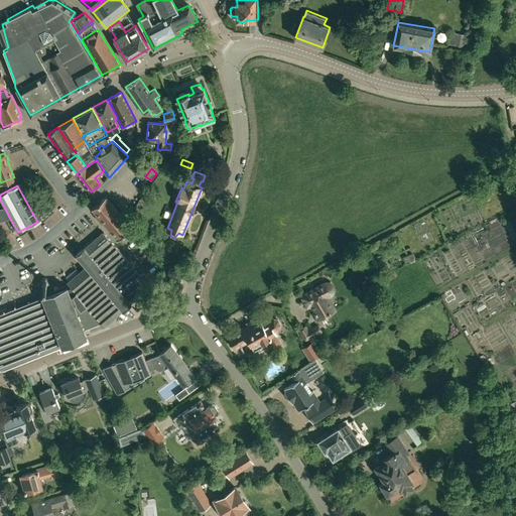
[(131,228),(113,206),(106,197),(91,209),(117,240),(131,228)]
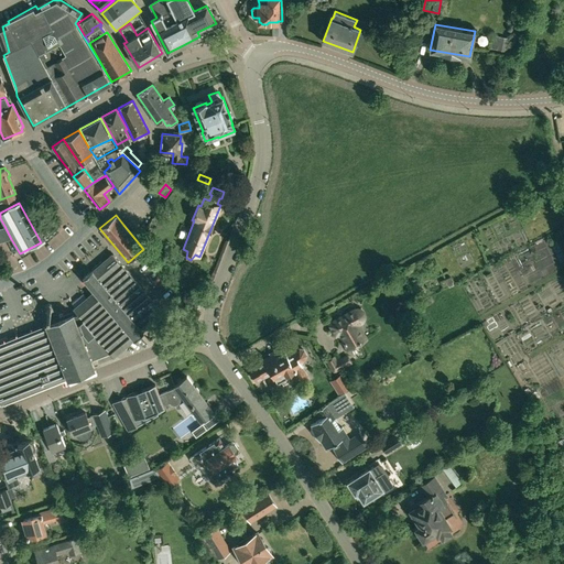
[(0,242),(11,239),(4,226),(0,226),(0,242)]
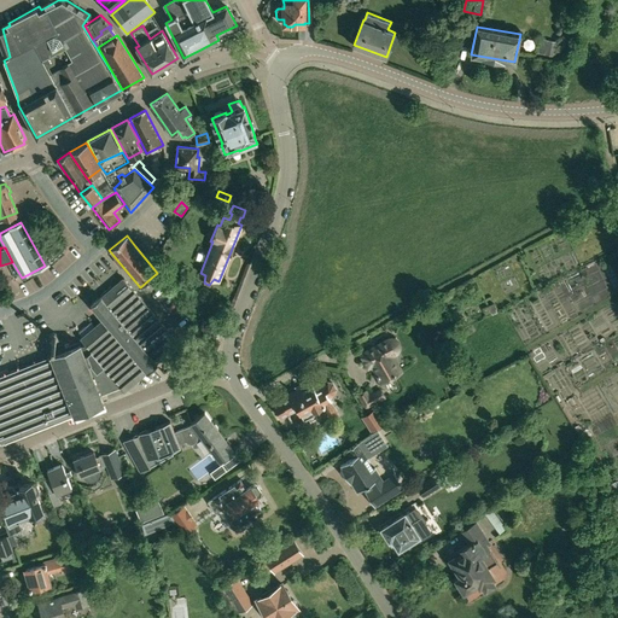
[(100,395),(121,386),(124,390),(146,371),(146,372),(157,363),(156,362),(178,343),(123,278),(100,297),(100,296),(89,305),(103,320),(80,338),(85,344),(81,344),(100,395)]
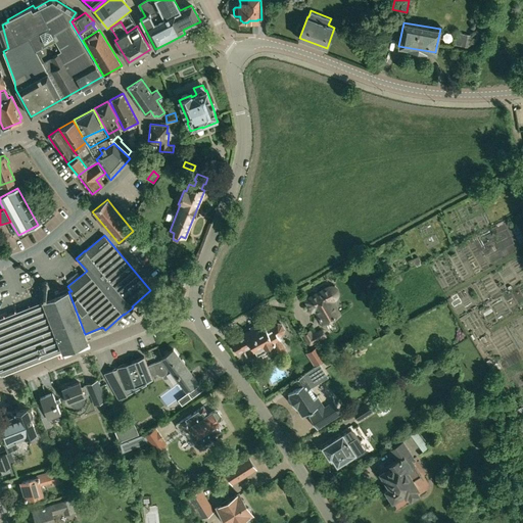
[(322,323),(339,314),(332,300),(338,296),(339,295),(339,293),(339,292),(339,290),(338,289),(337,287),(336,286),(334,285),(333,285),(332,285),(305,299),(312,312),(315,310),(322,323)]
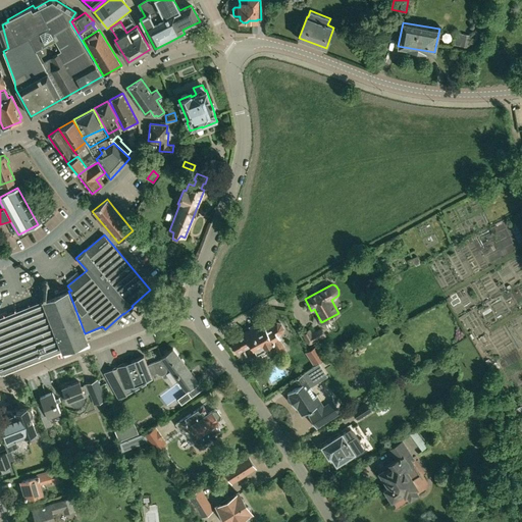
[(30,306),(49,355),(87,341),(66,288),(39,299),(41,301),(30,306)]
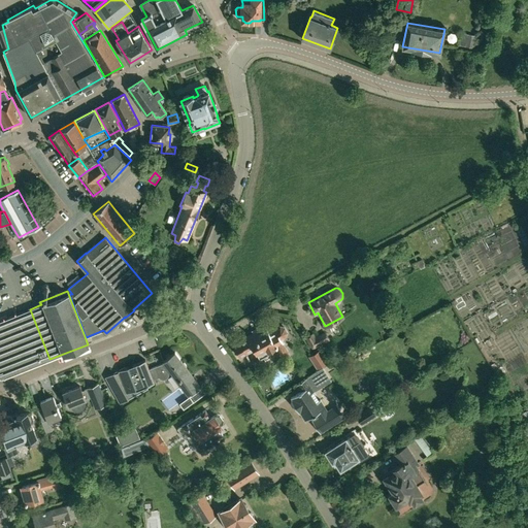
[(3,377),(4,377),(11,374),(50,359),(30,309),(0,321),(0,376),(0,377),(1,377),(2,377),(3,377)]
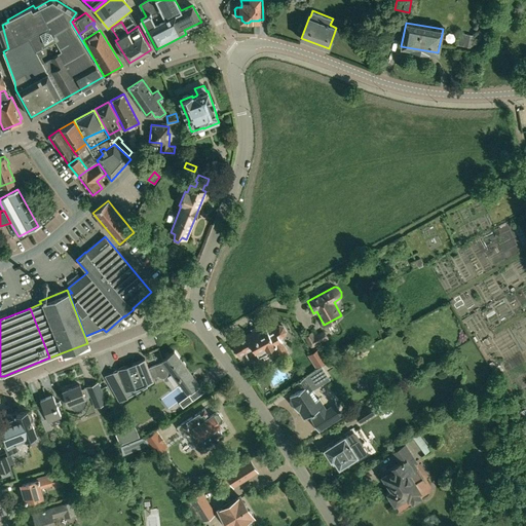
[(238,355),(246,351),(253,347),(257,355),(257,354),(259,358),(268,352),(267,349),(275,345),(282,357),(288,353),(282,343),(283,343),(279,338),(285,335),(286,331),(284,327),(278,326),(273,329),(272,327),(267,330),(265,326),(258,330),(256,328),(252,330),(253,332),(246,335),(247,336),(239,339),(239,341),(232,344),(238,355)]
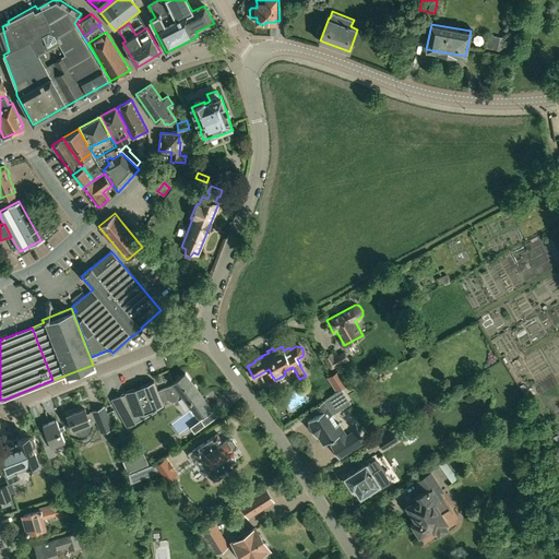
[(331,354),(323,357),(330,369),(347,359),(344,353),(333,358),(331,354)]
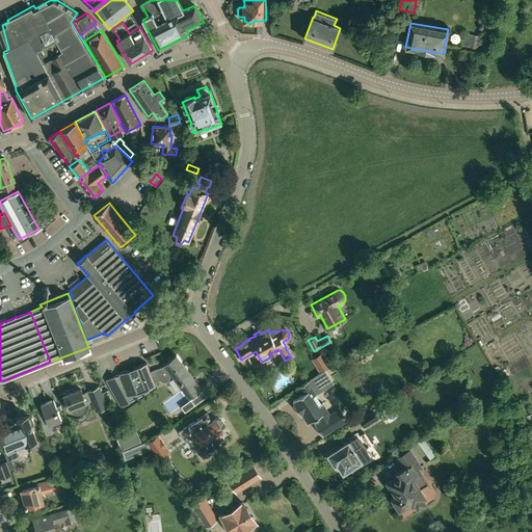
[(319,370),(330,363),(323,351),(312,358),(319,370)]
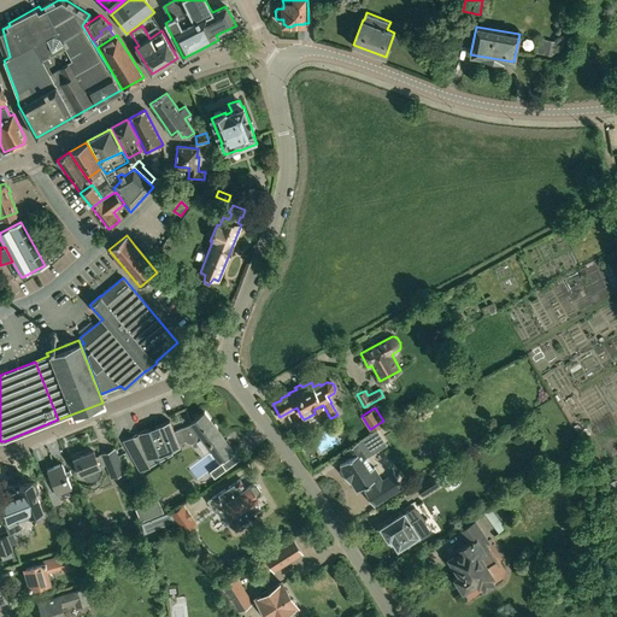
[(134,436),(123,442),(136,466),(139,474),(172,454),(171,450),(180,446),(178,442),(184,440),(187,442),(189,444),(192,444),(194,442),(197,440),(197,438),(198,435),(200,434),(219,460),(222,459),(223,462),(222,463),(227,469),(240,459),(235,452),(234,453),(233,451),(234,450),(204,411),(191,421),(192,423),(174,432),(170,419),(154,425),(156,428),(150,430),(148,428),(137,433),(139,435),(135,436),(134,436)]
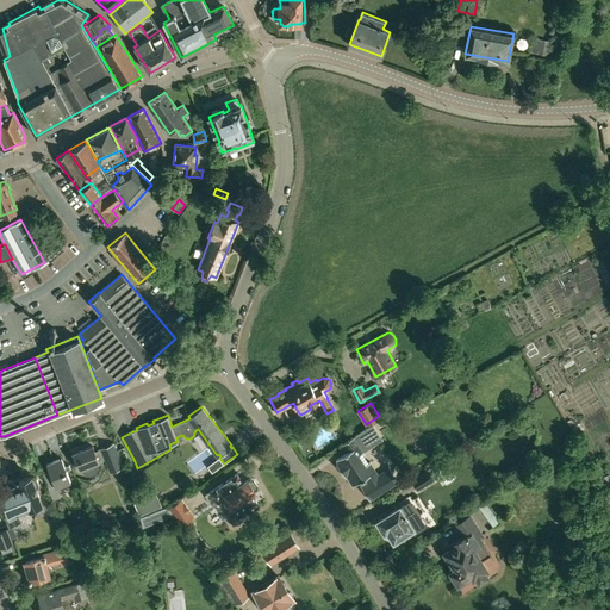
[(348,452),(336,459),(337,461),(336,462),(346,477),(347,477),(353,485),(360,480),(361,484),(360,485),(369,500),(399,481),(393,473),(390,466),(375,474),(374,472),(362,453),(360,450),(375,441),(369,431),(375,428),(373,424),(367,428),(348,440),(343,443),(348,452)]
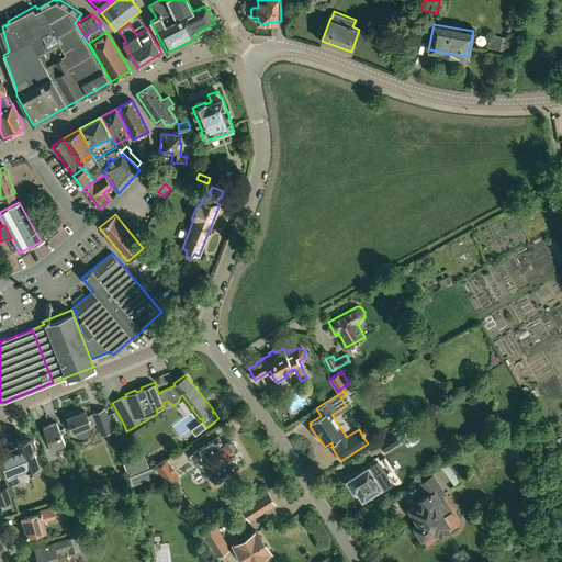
[(104,408),(92,413),(101,435),(113,430),(104,408)]
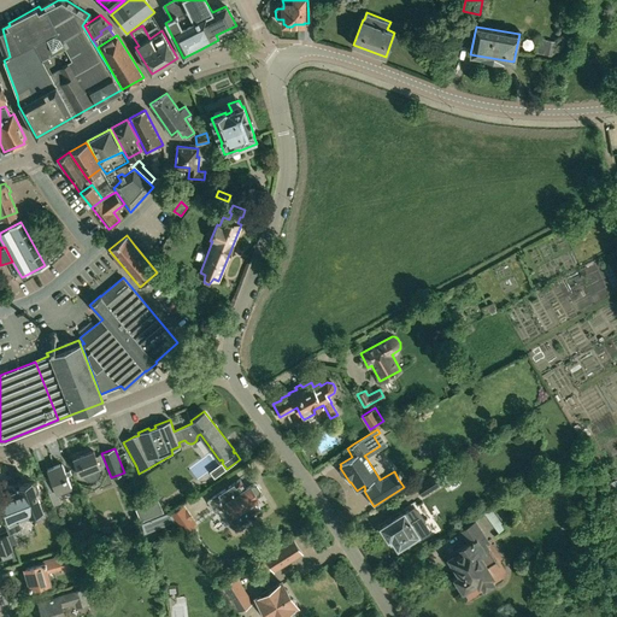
[(83,472),(83,475),(84,476),(84,477),(86,479),(87,479),(88,480),(89,480),(90,480),(92,480),(93,480),(94,479),(95,479),(97,477),(98,476),(98,475),(98,474),(98,472),(98,471),(98,470),(97,468),(105,464),(100,454),(95,456),(94,451),(74,458),(77,466),(76,468),(78,475),(83,472)]
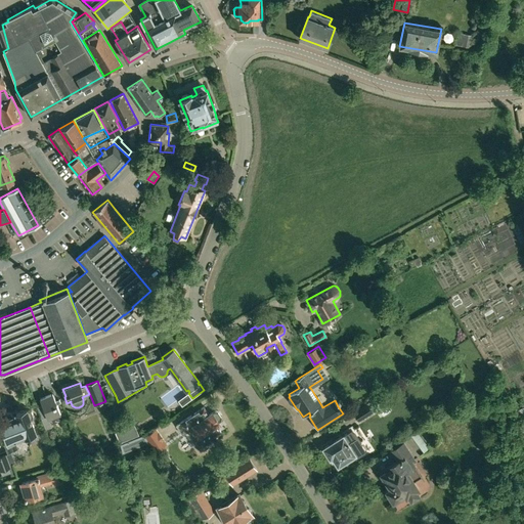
[(42,403),(37,406),(46,429),(52,426),(49,418),(60,413),(56,404),(60,402),(59,399),(55,400),(52,393),(40,398),(42,403)]
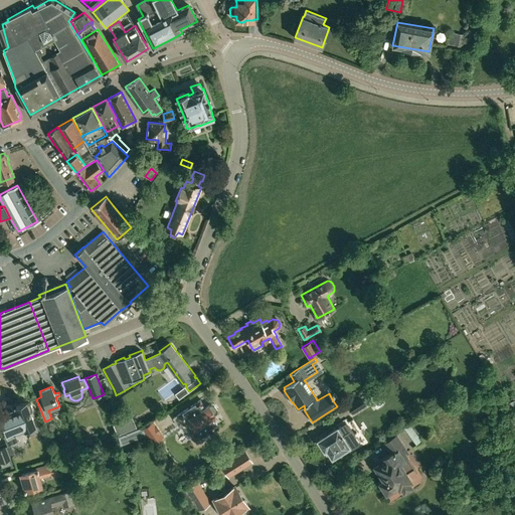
[(173,417),(178,425),(181,426),(185,423),(189,431),(196,442),(200,442),(205,439),(205,436),(204,434),(217,423),(212,416),(214,414),(208,404),(205,406),(200,399),(178,414),(173,417)]
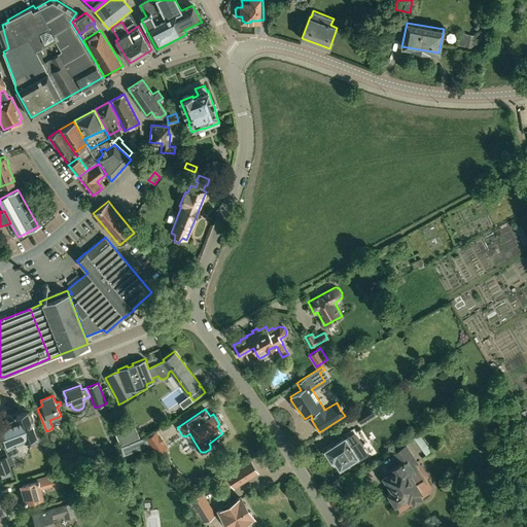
[(16,416),(13,418),(12,416),(7,414),(3,416),(1,422),(9,443),(4,445),(8,455),(19,451),(15,443),(26,440),(27,444),(37,440),(31,422),(34,418),(32,413),(27,411),(16,415),(16,416)]
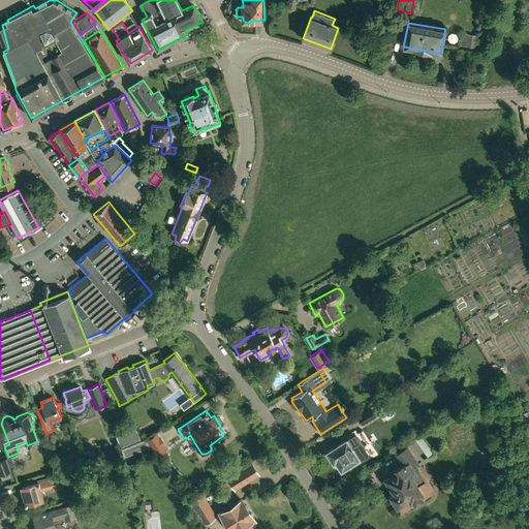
[(168,447),(157,432),(147,440),(152,448),(157,456),(168,447)]
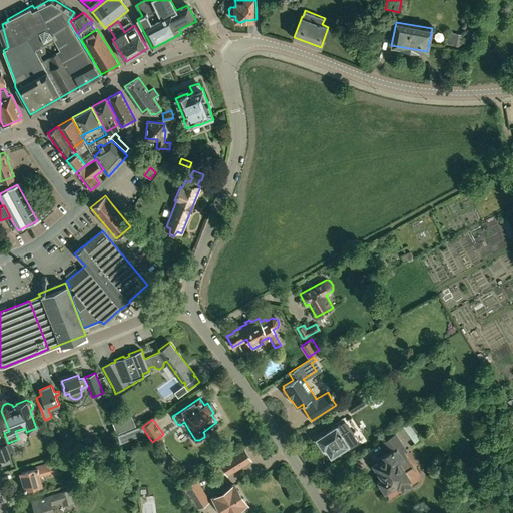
[(331,455),(348,444),(349,446),(357,441),(344,421),(336,426),(317,438),(323,448),(326,446),(331,455)]
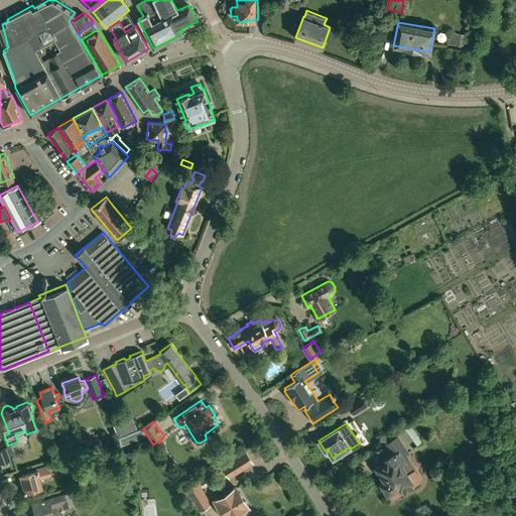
[(410,425),(405,429),(417,445),(423,442),(410,425)]
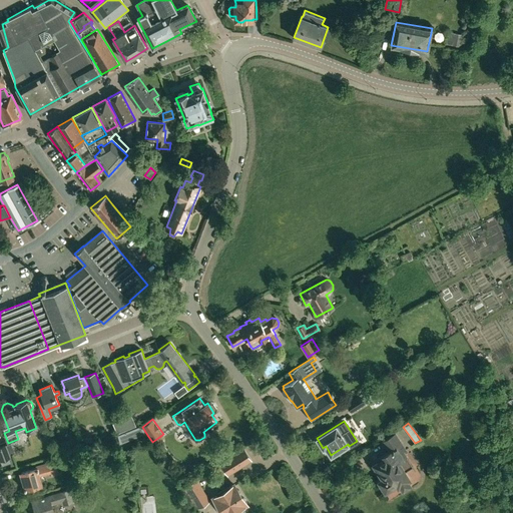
[(120,445),(147,435),(142,427),(117,437),(120,445)]
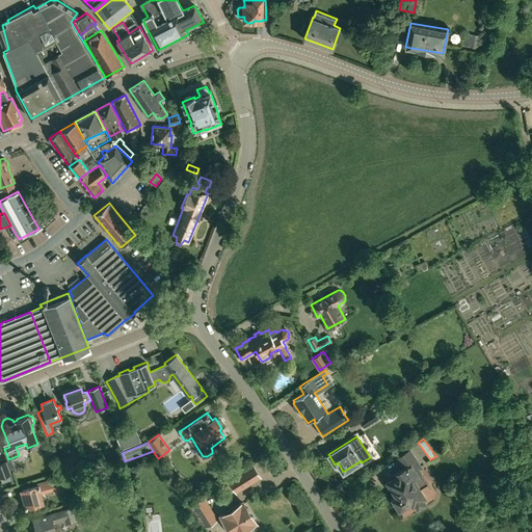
[(416,463),(418,462),(409,449),(398,456),(404,467),(397,472),(398,474),(388,481),(397,497),(393,499),(399,509),(411,502),(413,504),(415,503),(418,507),(425,502),(422,498),(424,497),(419,489),(428,483),(416,463)]
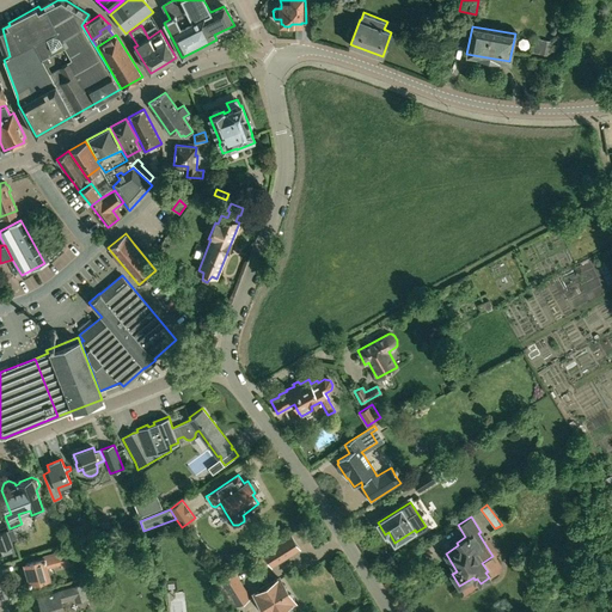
[(6,531),(0,532),(0,546),(1,549),(4,555),(12,551),(10,545),(12,544),(6,531)]
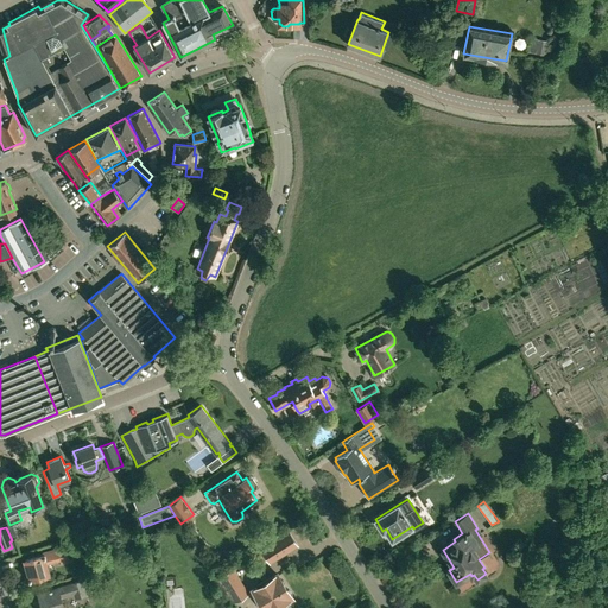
[(270,564),(284,555),(274,540),(260,550),(270,564)]
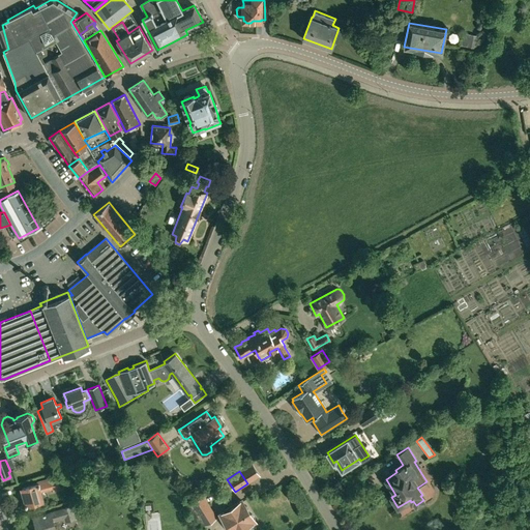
[(22,489),(27,505),(42,500),(40,491),(52,488),(53,491),(60,489),(57,477),(37,482),(37,483),(22,489)]
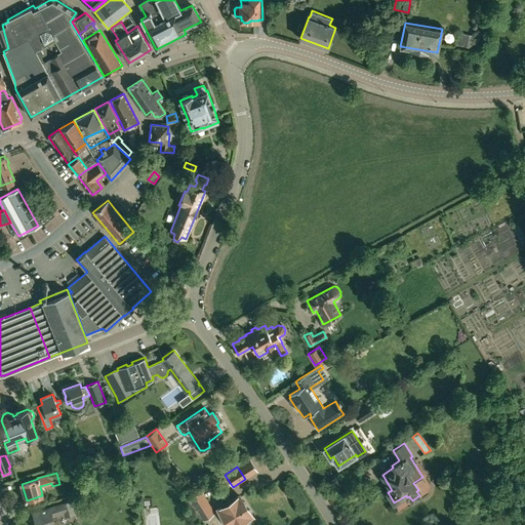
[(215,513),(201,490),(189,498),(203,520),(215,513)]
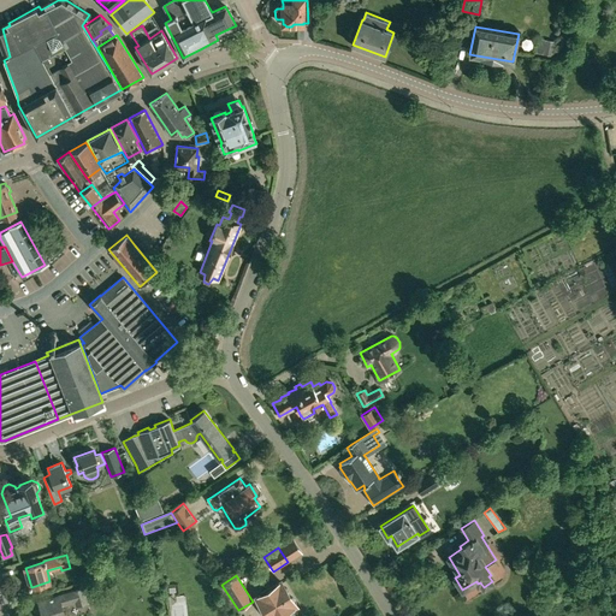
[(268,615),(276,615),(295,604),(282,582),(276,586),(274,584),(261,592),(262,594),(258,598),(268,615)]
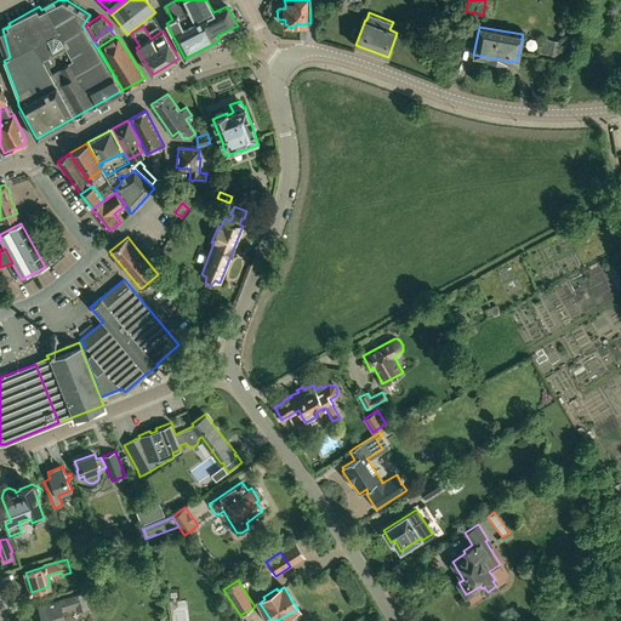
[(84,592),(34,608),(36,615),(41,614),(43,620),(66,620),(62,610),(77,605),(78,610),(89,607),(84,592)]
